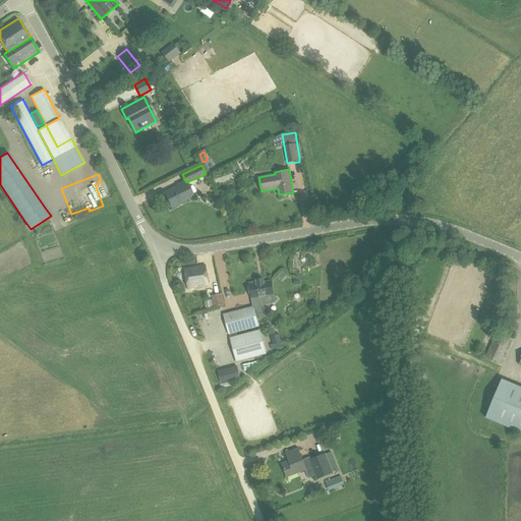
[(186,182),(164,192),(171,207),(193,196),(186,182)]
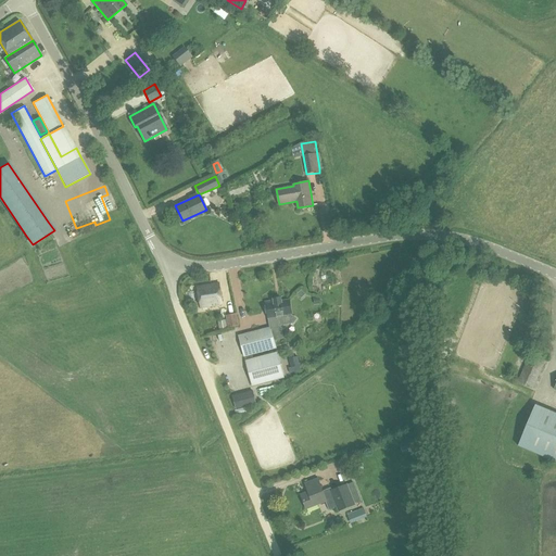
[(370,257),(364,263),(369,268),(376,263),(370,257)]
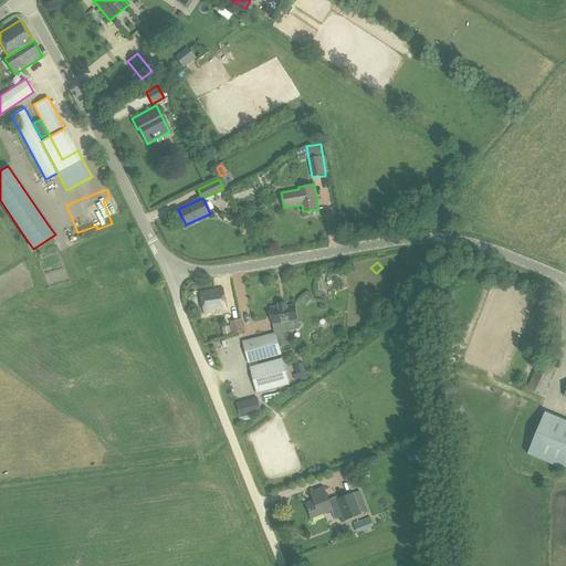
[(222,287),(201,291),(205,313),(226,310),(222,287)]
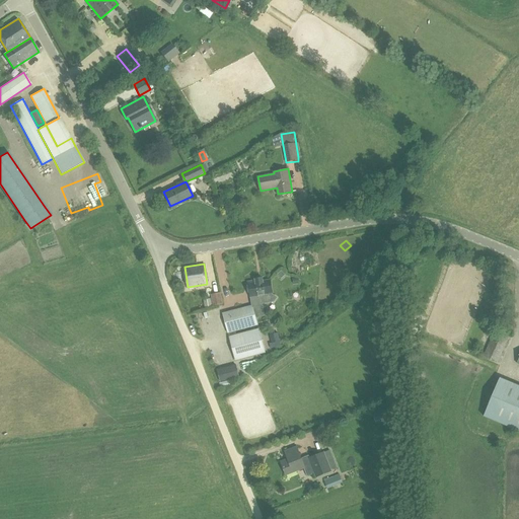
[(263,281),(262,278),(254,279),(255,281),(247,282),(251,305),(255,317),(264,315),(261,304),(273,302),(276,298),(273,295),(270,280),(263,281)]
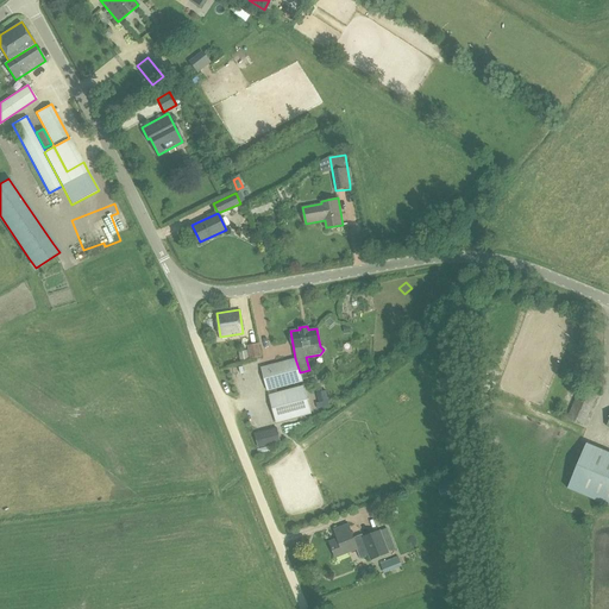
[(249,358),(261,357),(258,343),(246,345),(249,358)]
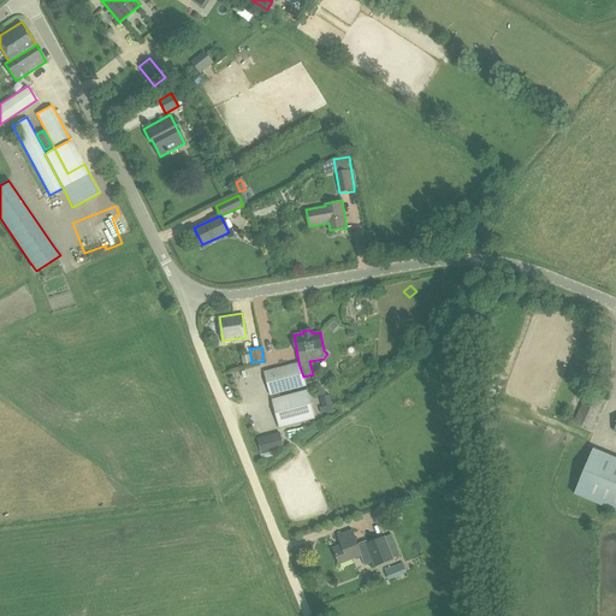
[(249,354),(241,356),(243,363),(250,362),(249,354)]
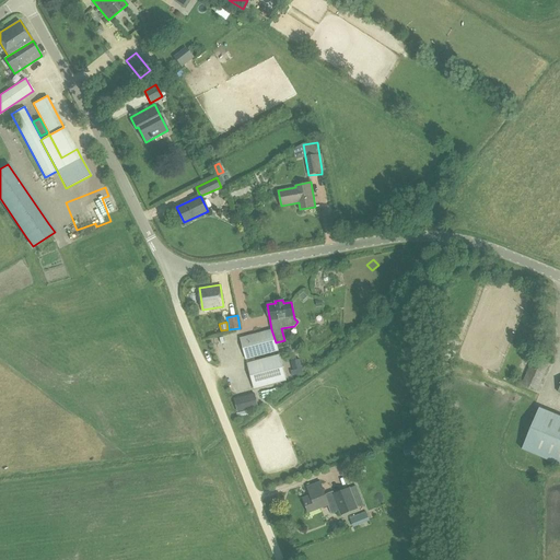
[(271,329),(240,338),(246,359),(254,357),(278,350),(276,342),(271,329)]
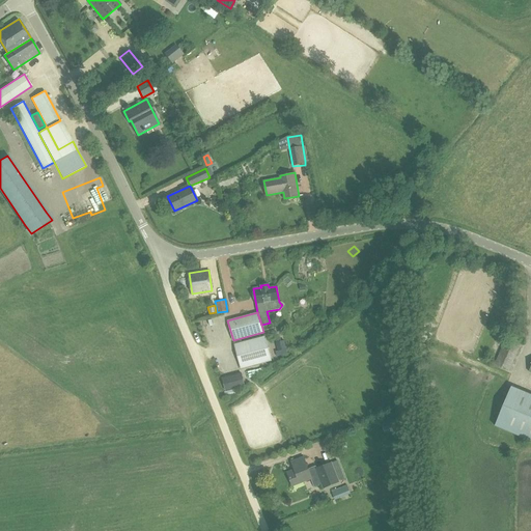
[(286,335),(289,343),(295,341),(292,333),(286,335)]
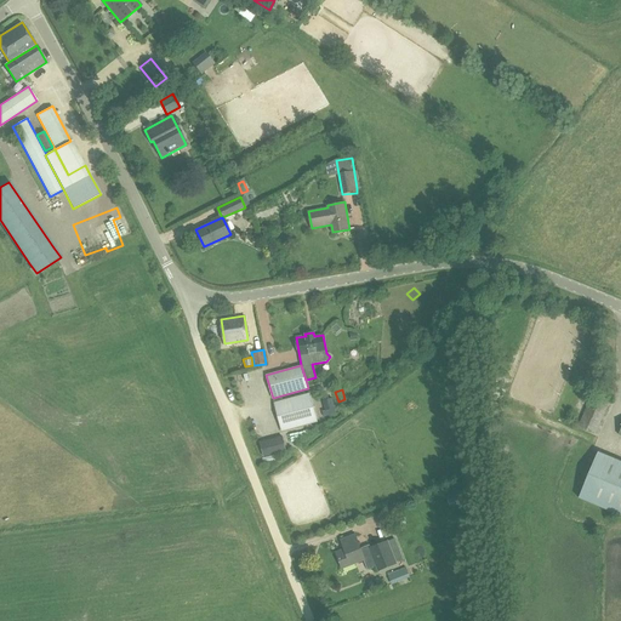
[(318,422),(312,402),(311,393),(273,403),(281,431),(318,422)]
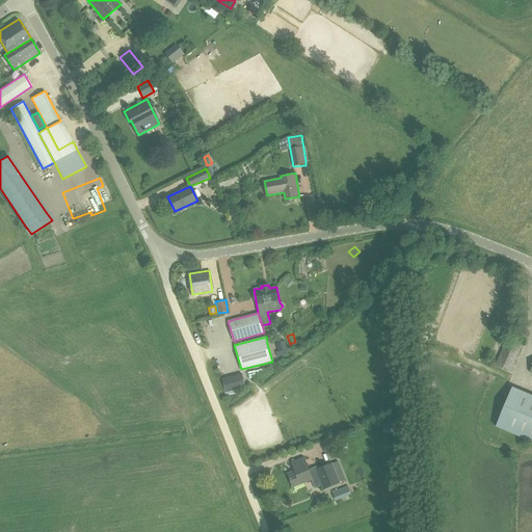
[(496,364),(510,371),(522,346),(506,339),(496,364)]
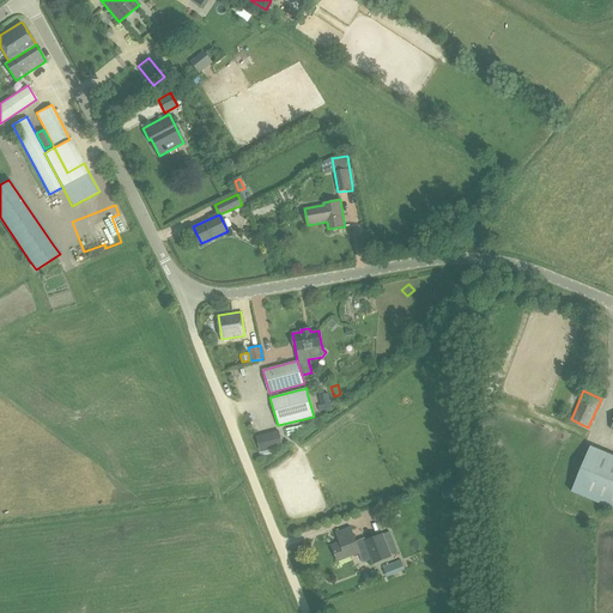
[(331,402),(328,393),(317,395),(321,405),(331,402)]
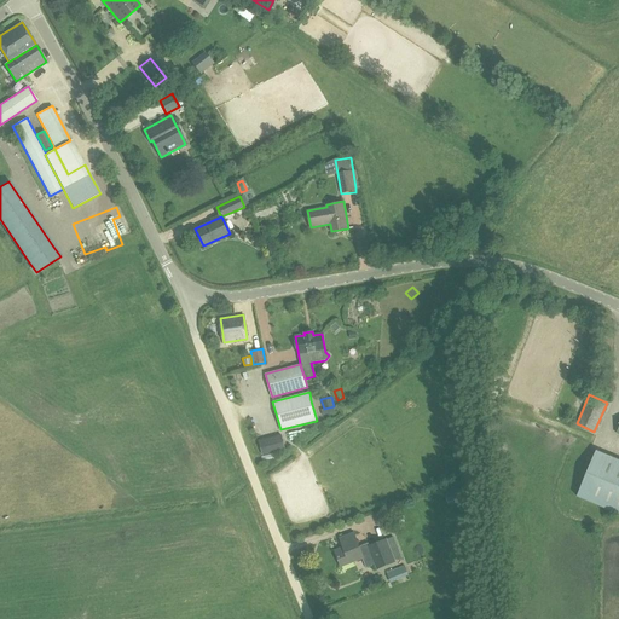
[(282,434),(259,440),(264,456),(285,450),(282,434)]
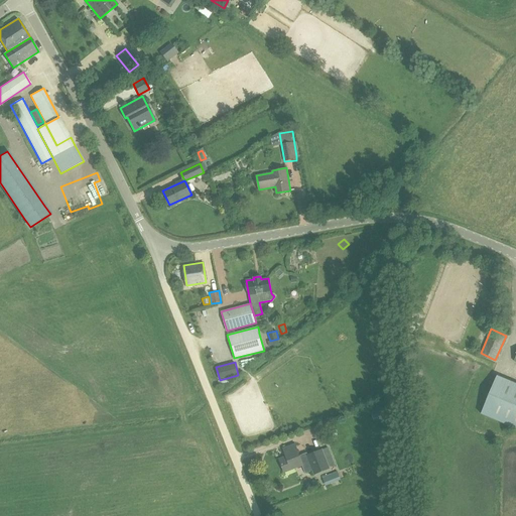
[(515,384),(497,376),(481,414),(515,428),(515,384)]
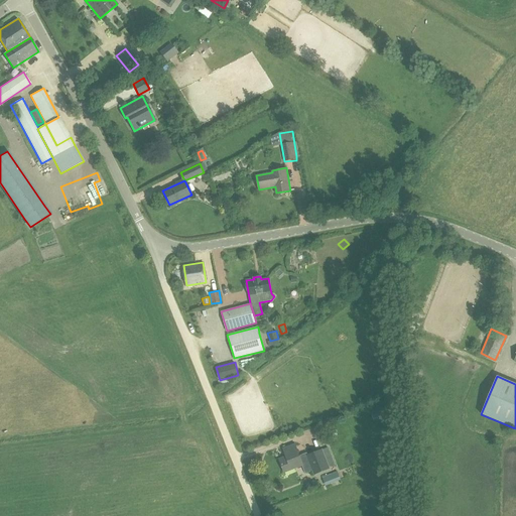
[(373,420),(392,414),(388,404),(378,407),(379,409),(371,412),(373,420)]
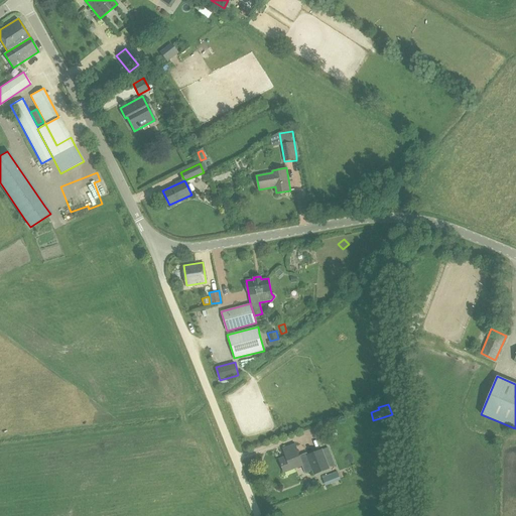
[(302,464),(300,458),(299,456),(295,443),(283,448),(286,456),(279,459),(284,472),(302,465),(303,465),(302,464)]
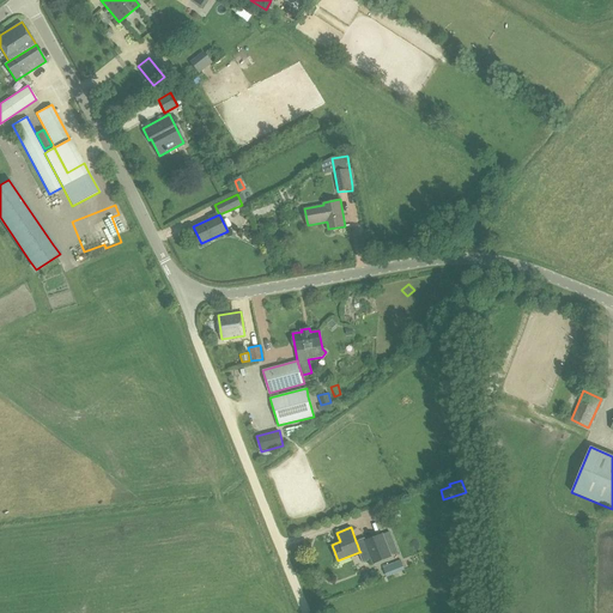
[(356,541),(357,544),(359,551),(360,552),(359,552),(363,563),(371,559),(374,564),(393,556),(383,533),(365,540),(364,538),(356,541)]
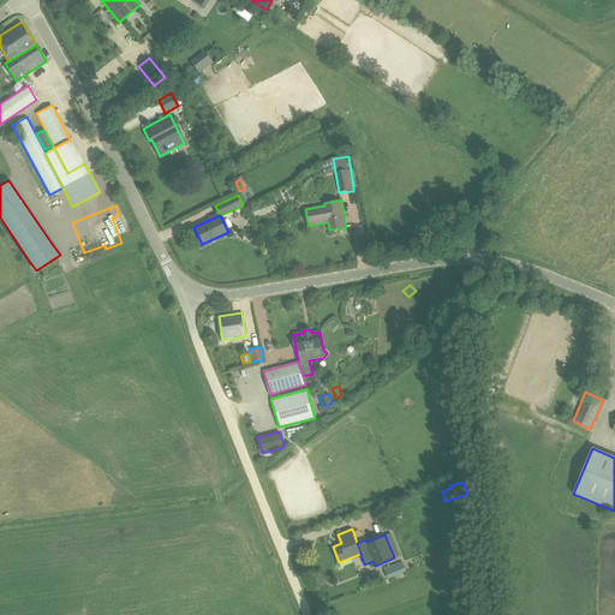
[(384,568),(388,578),(406,571),(401,561),(384,568)]
